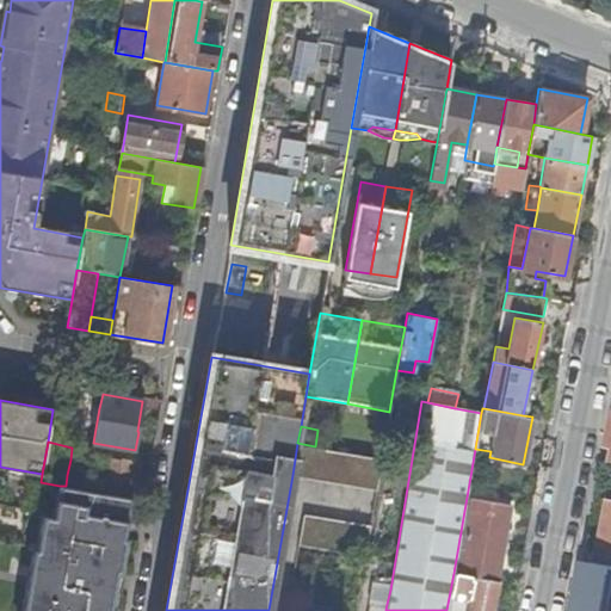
[(297,443),(292,475),(376,489),(382,458),(315,446),(297,443)]
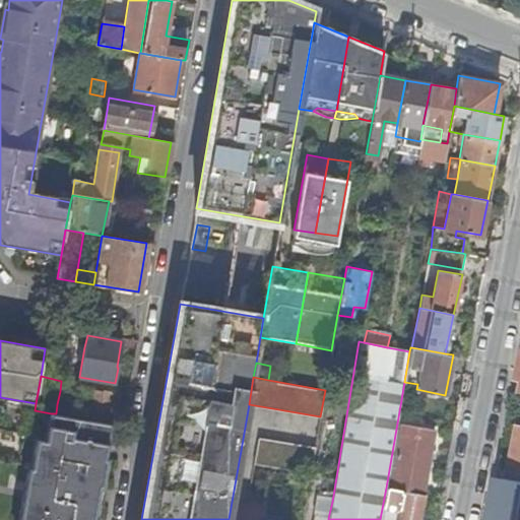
[(61,381),(60,391),(70,393),(71,383),(61,381)]
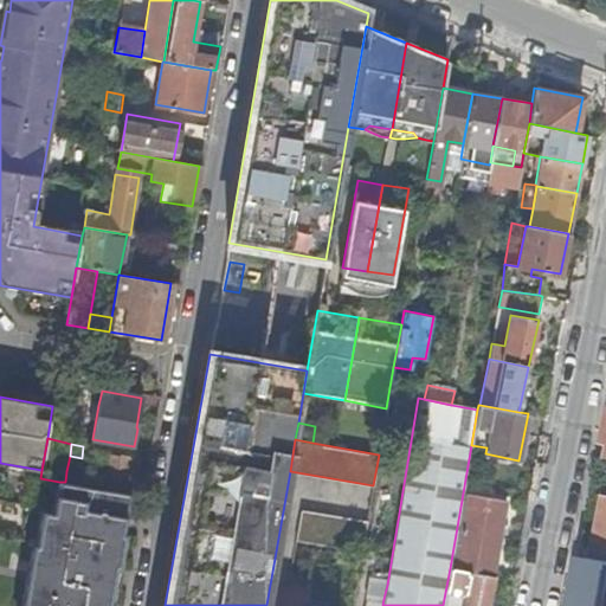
[(128,494),(131,495),(137,459),(101,453),(97,477),(66,471),(65,482),(128,494)]
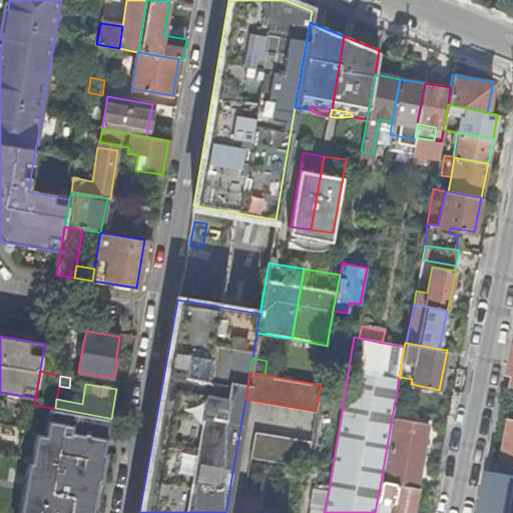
[(102,453),(108,418),(55,408),(50,408),(45,437),(35,435),(30,461),(27,461),(18,512),(91,512),(97,480),(100,480),(105,454),(102,453)]
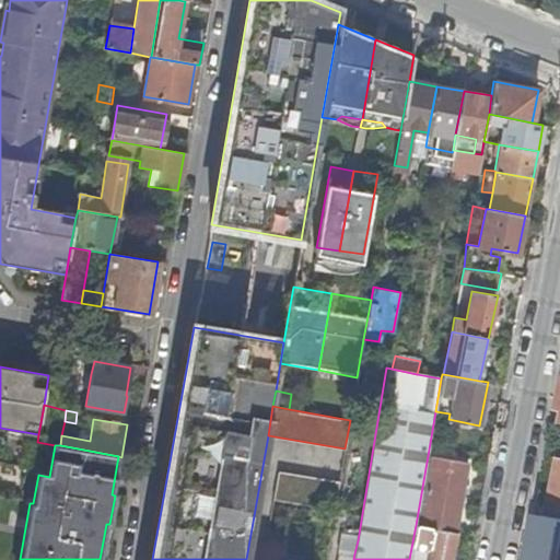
[(433,456),(420,525),(456,533),(468,463),(433,456)]
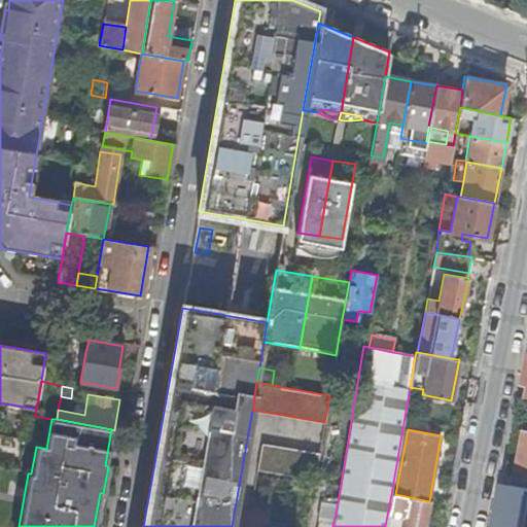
[(526,432),(525,432),(514,488),(526,490),(526,432)]
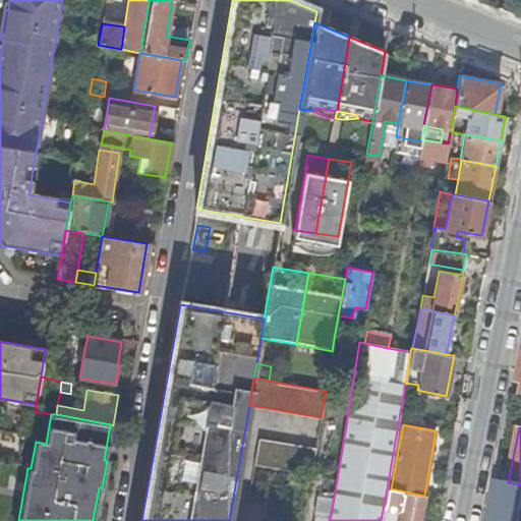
[(310,473),(315,448),(257,437),(253,463),(310,473)]
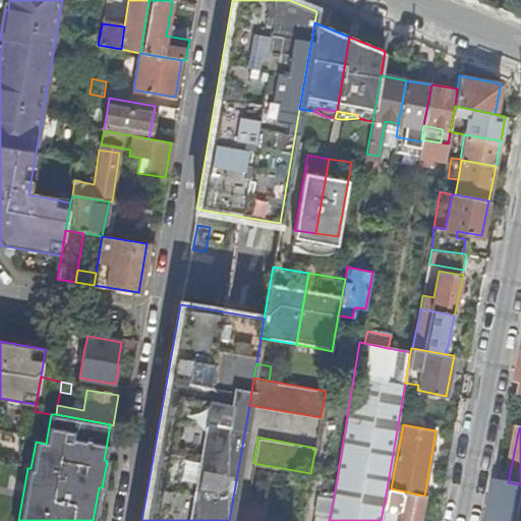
[(306,498),(310,479),(275,472),(271,491),(306,498)]
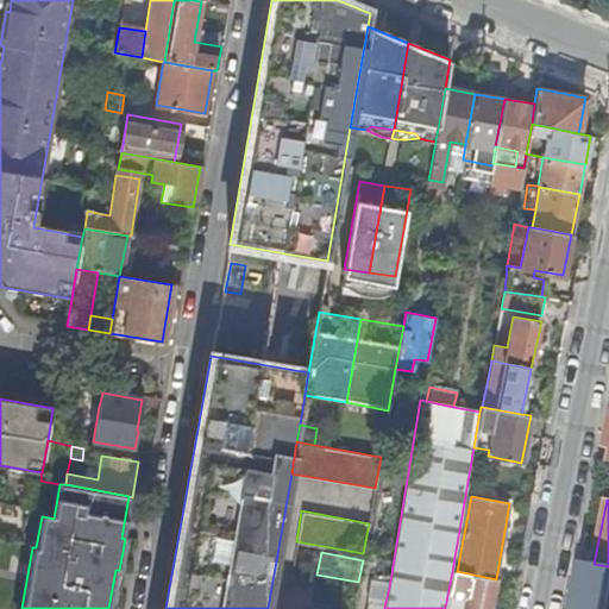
[(604,608),(608,588),(608,566),(594,564),(582,562),(579,562),(569,608),(604,608)]
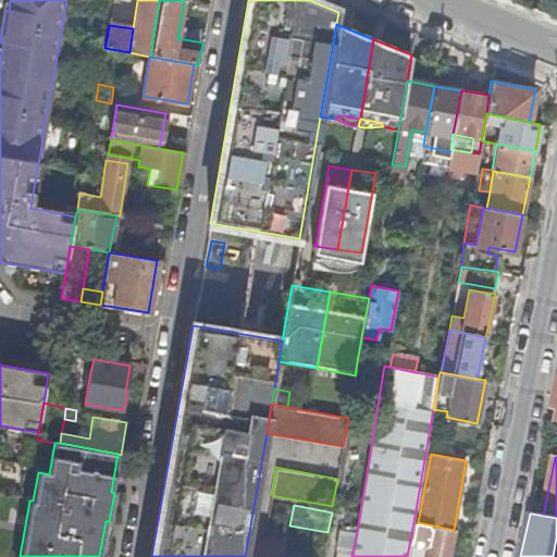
[(418,522),(413,522),(407,556),(448,556),(454,530),(418,522)]
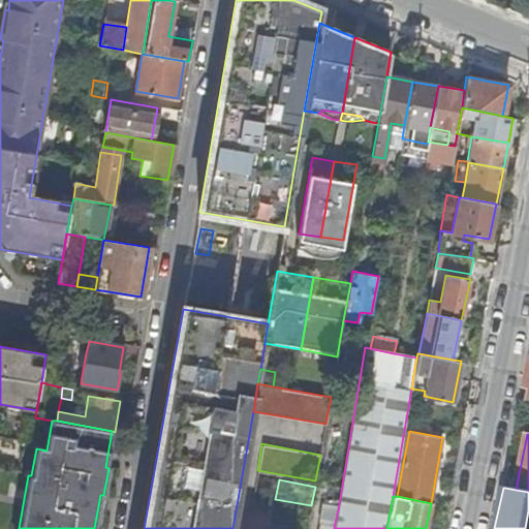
[(323,521),(335,523),(338,510),(325,508),(323,521)]
